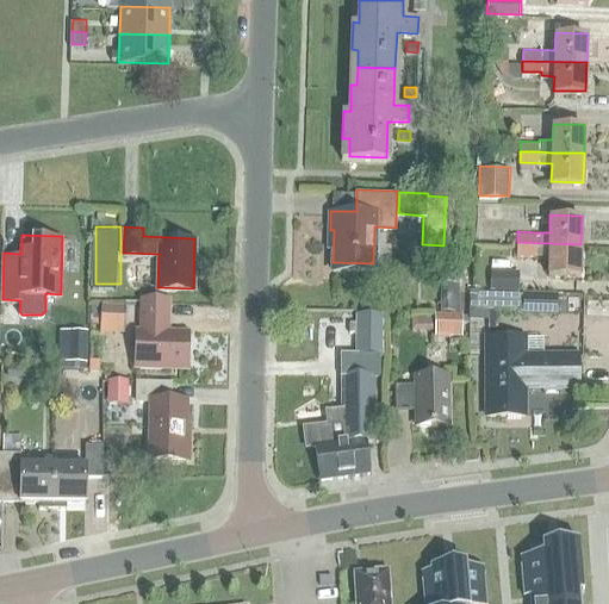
[(580,273),(580,244),(517,242),(517,253),(548,254),(548,273),(580,273)]
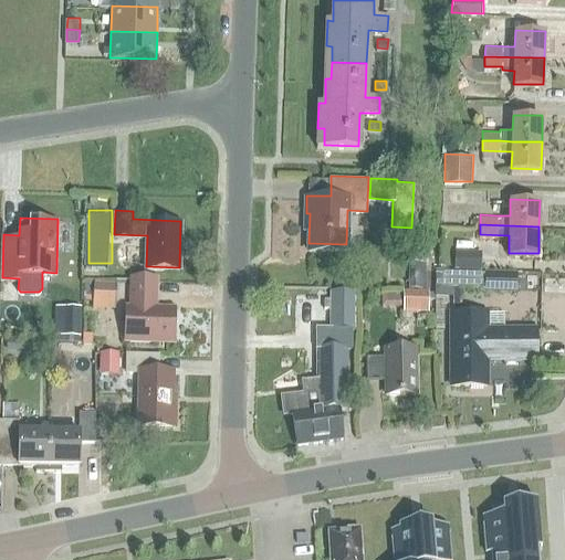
[(480,250),(456,249),(456,264),(480,265),(480,250)]
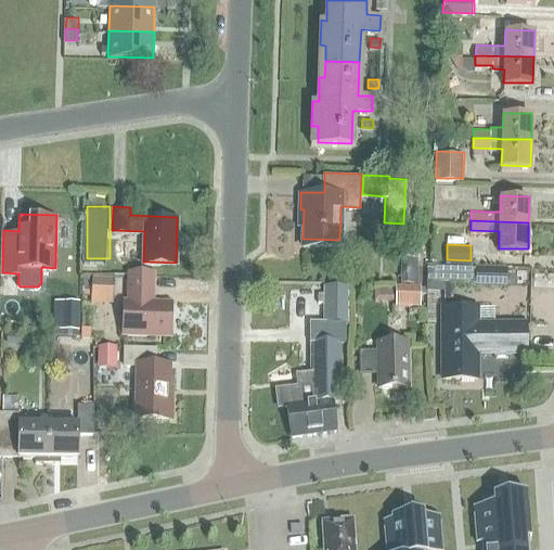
[(399,280),(416,281),(416,254),(400,254),(399,280)]
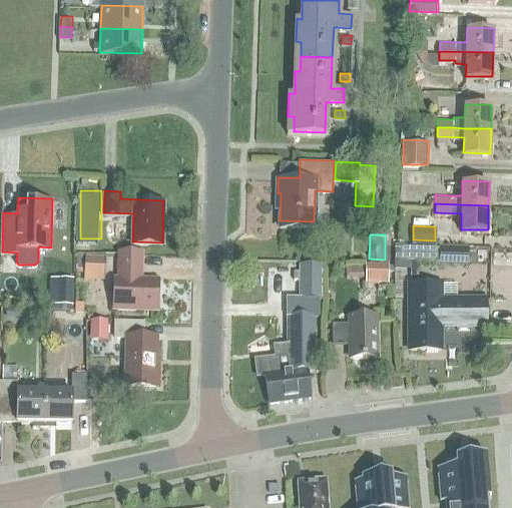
[(400,258),(435,258),(436,244),(400,244),(400,258)]
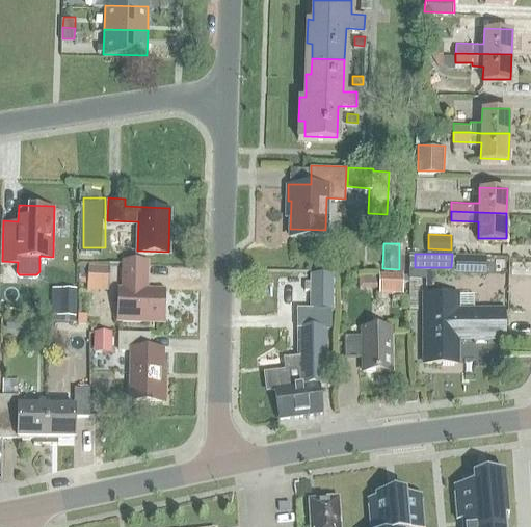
[(468,269),(469,254),(456,254),(455,269),(468,269)]
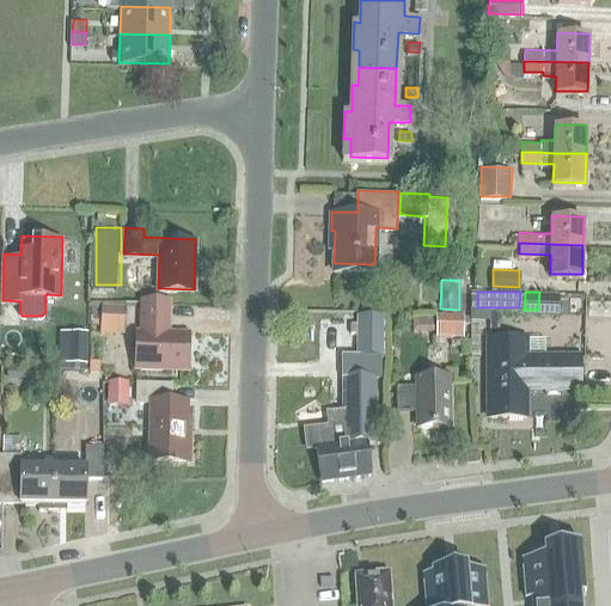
[(169,299),(142,298),(141,330),(138,329),(136,365),(187,367),(188,331),(167,330),(169,299)]
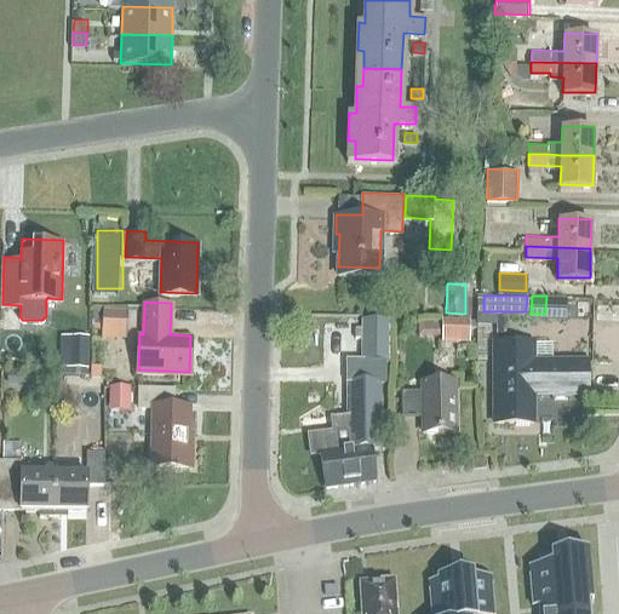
[(102,321),(126,321),(127,307),(103,307),(102,321)]
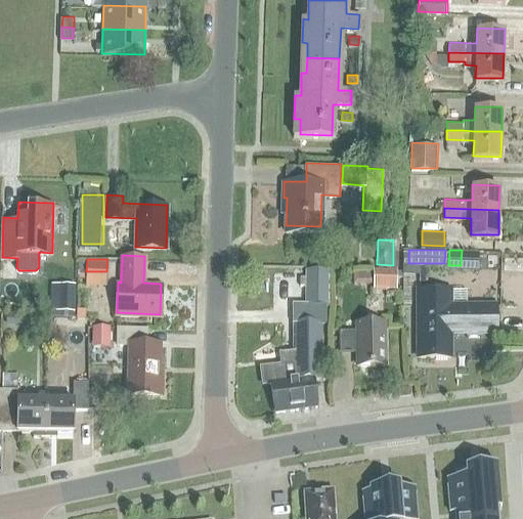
[(329,301),(329,266),(305,266),(305,274),(300,274),(300,283),(304,283),(304,301),(329,301)]
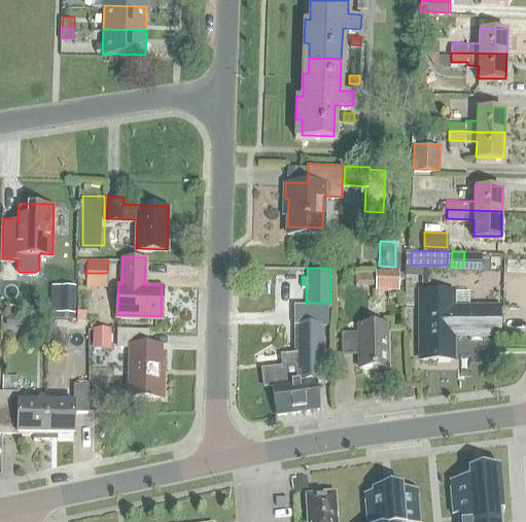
[(375,286),(399,287),(399,268),(376,268),(375,286)]
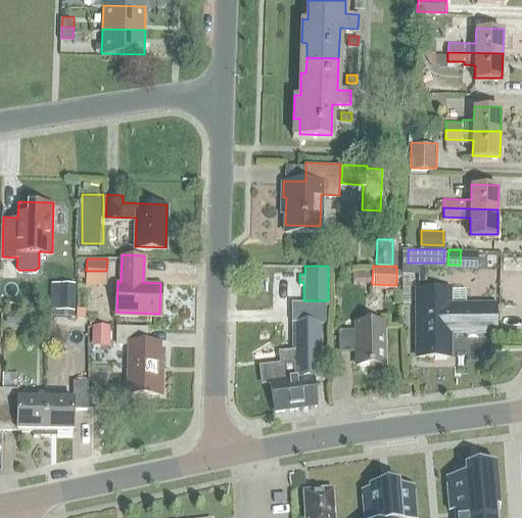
[(418,352),(417,352),(417,354),(449,354),(449,352),(448,352),(448,328),(466,328),(466,333),(467,333),(467,331),(479,331),(479,333),(480,333),(480,328),(493,328),(493,329),(494,329),(494,301),(493,301),(493,303),(448,303),(448,288),(449,288),(449,287),(417,287),(417,288),(418,288),(418,352)]
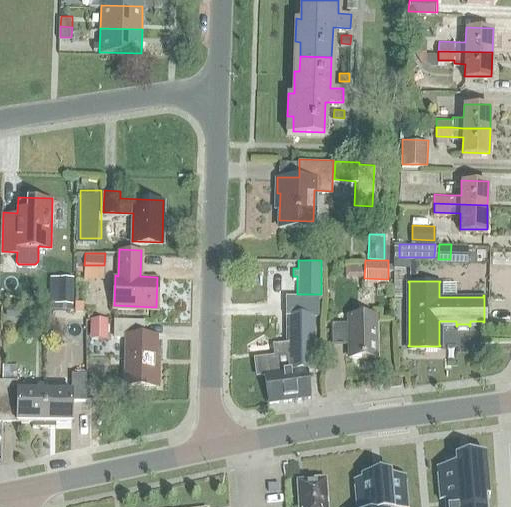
[(59,290),(58,300),(72,300),(73,290),(59,290)]
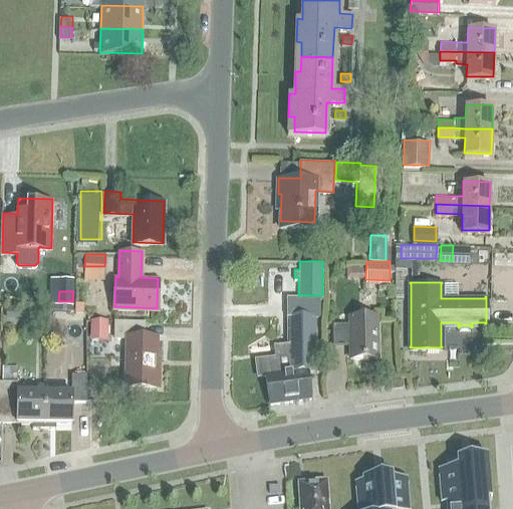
[(288,312),(287,312),(288,341),(273,342),(274,355),(256,357),(258,373),(265,372),(269,402),(311,397),(307,365),(315,365),(315,314),(319,314),(319,296),(287,296),(288,312)]
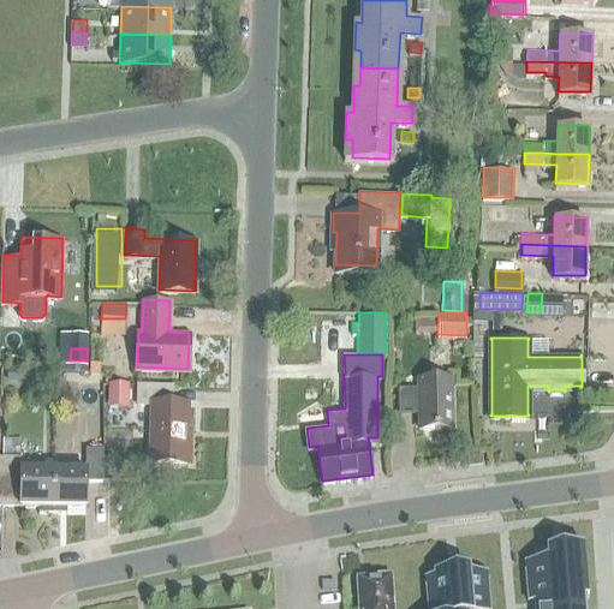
[(22,363),(7,363),(7,375),(22,375),(22,363)]
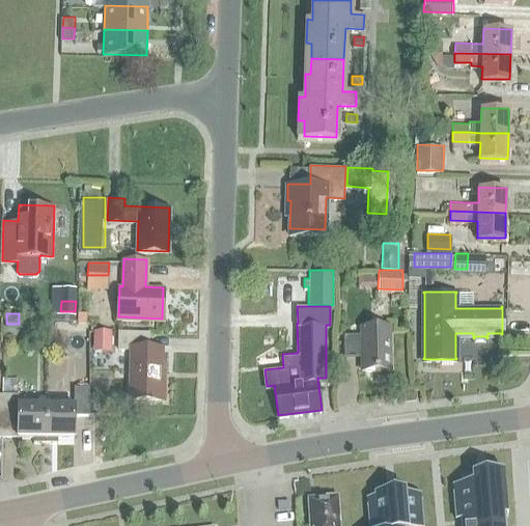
[(389,324),(362,325),(362,367),(390,367),(389,324)]
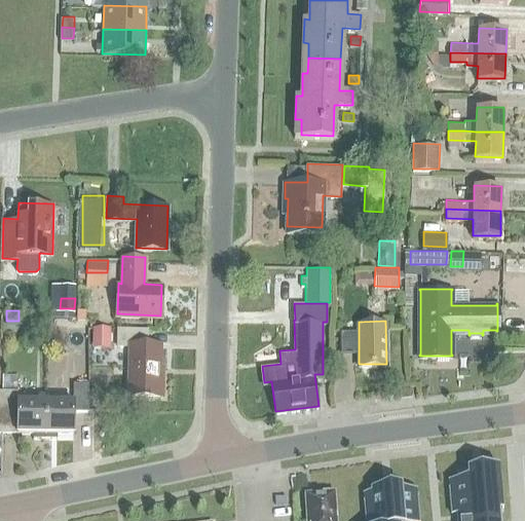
[(110,337),(110,325),(94,325),(94,337),(110,337)]
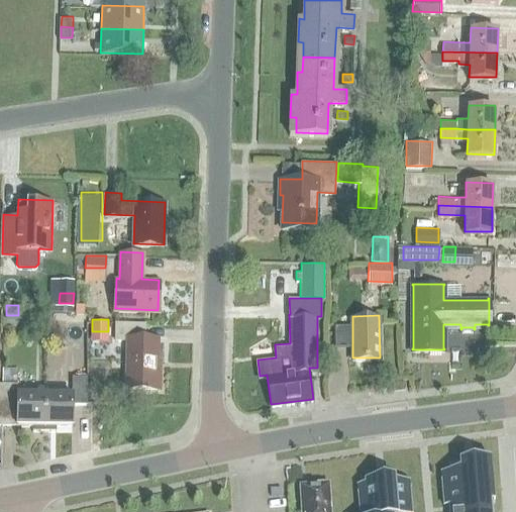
[(158,369),(159,338),(146,338),(147,321),(116,320),(115,337),(127,338),(126,386),(161,387),(161,369),(158,369)]
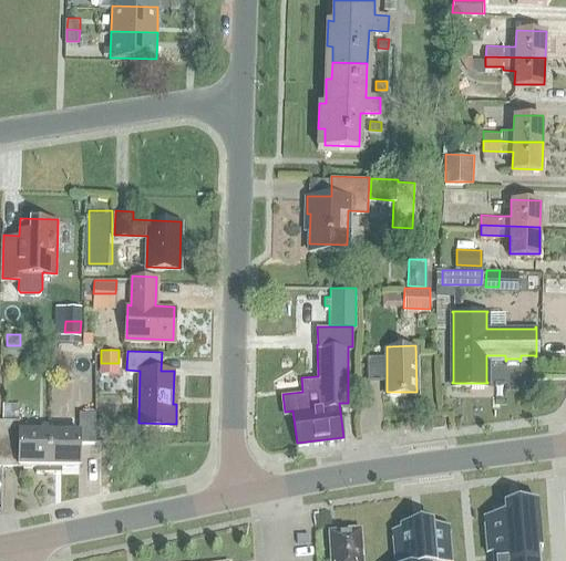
[(79,430),(49,429),(49,469),(62,469),(62,464),(80,465),(80,440),(95,440),(95,411),(80,411),(79,430)]
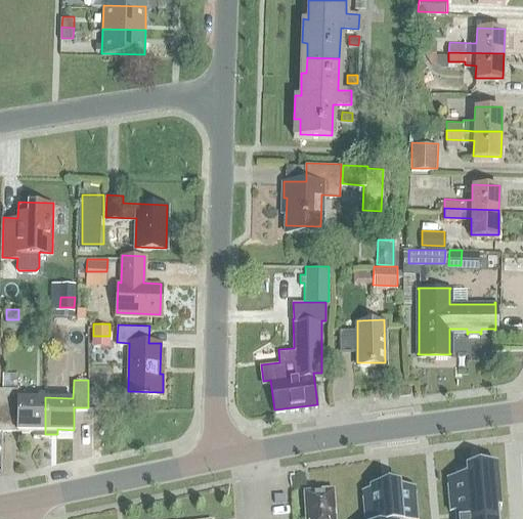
[(33,434),(45,434),(45,397),(45,389),(38,389),(38,397),(17,397),(17,387),(3,386),(2,429),(17,429),(33,429),(33,434)]
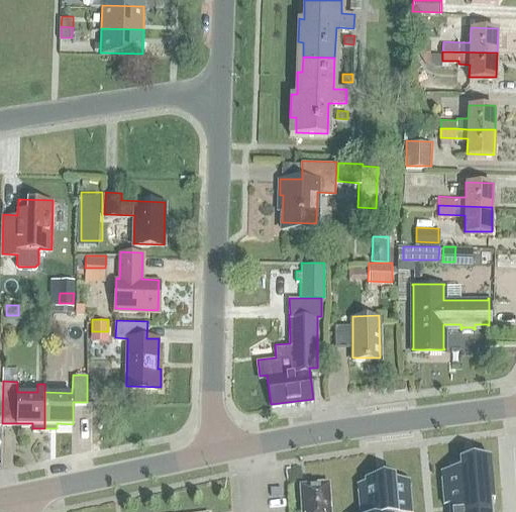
[(462,472),(443,474),(446,503),(455,502),(455,511),(491,511),(491,499),(495,499),(492,462),(461,465),(462,472)]
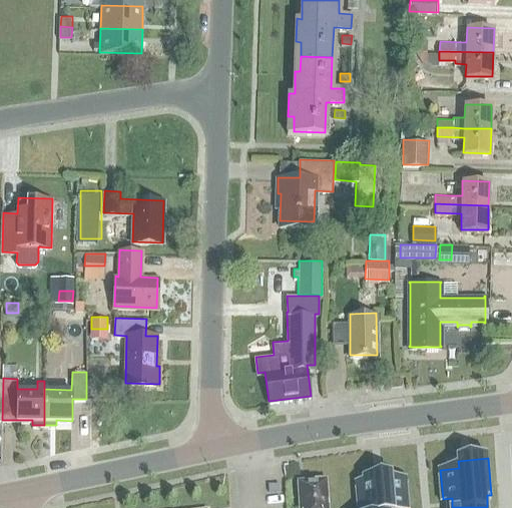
[(364,507),(400,507),(416,506),(412,475),(398,477),(397,472),(368,475),(368,480),(362,481),(364,507)]
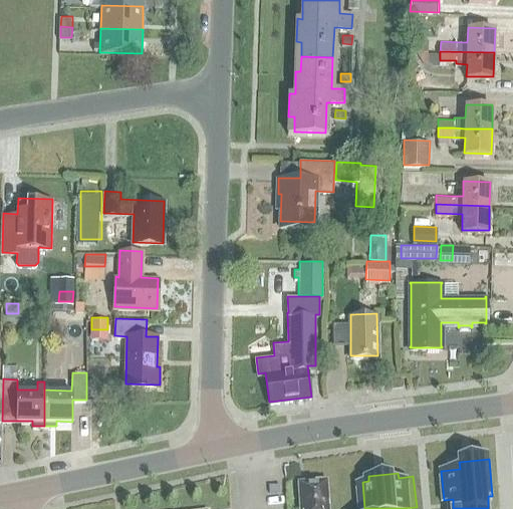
[(321,479),(321,477),(299,478),(300,508),(327,508),(325,479),(321,479)]
